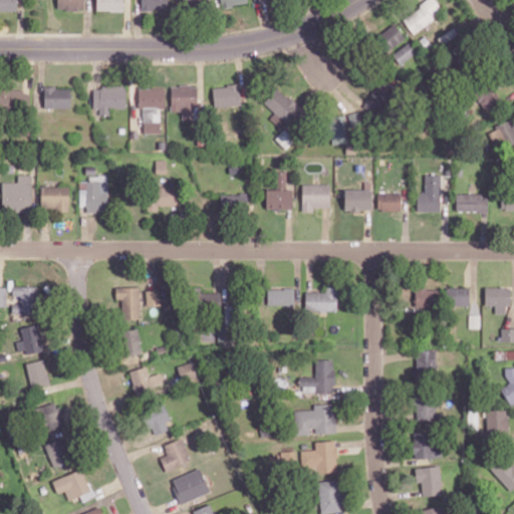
[(0,0),(0,10),(17,10),(16,0),(0,0)]
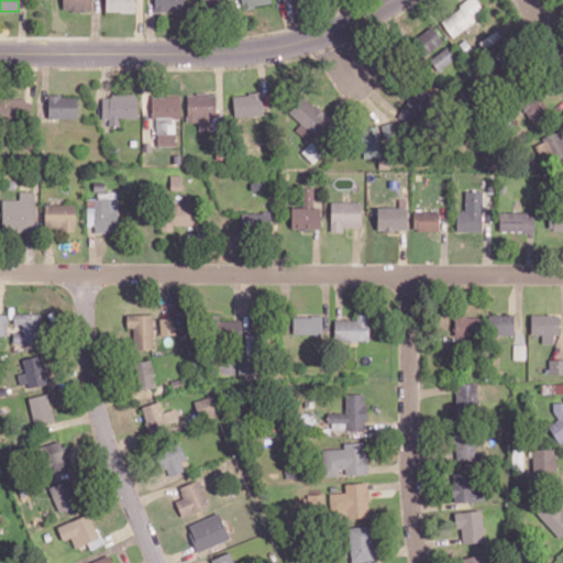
[(62,0),(62,10),(91,11),(91,0),(62,0)]
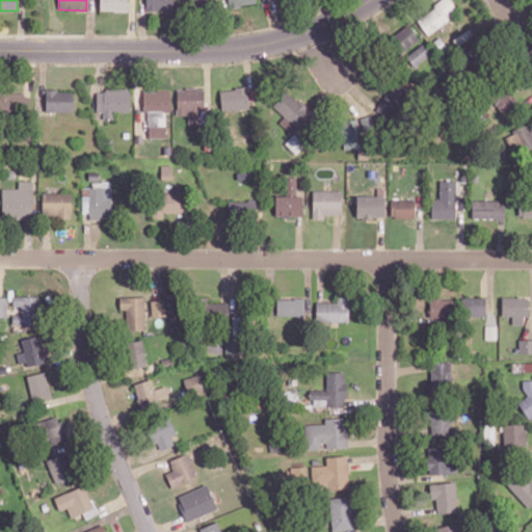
[(99,0),(99,10),(127,11),(127,0),(99,0)]
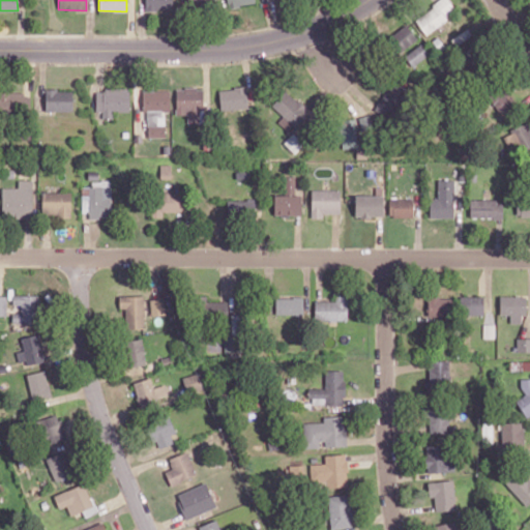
[(145,0),(145,8),(178,10),(178,0),(177,0),(145,0)]
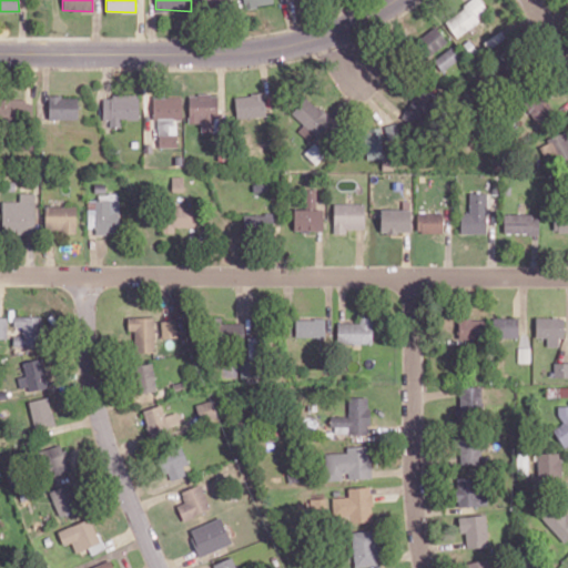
[(456,37),(489,12),(480,0),(472,0),(444,20),(456,37)]
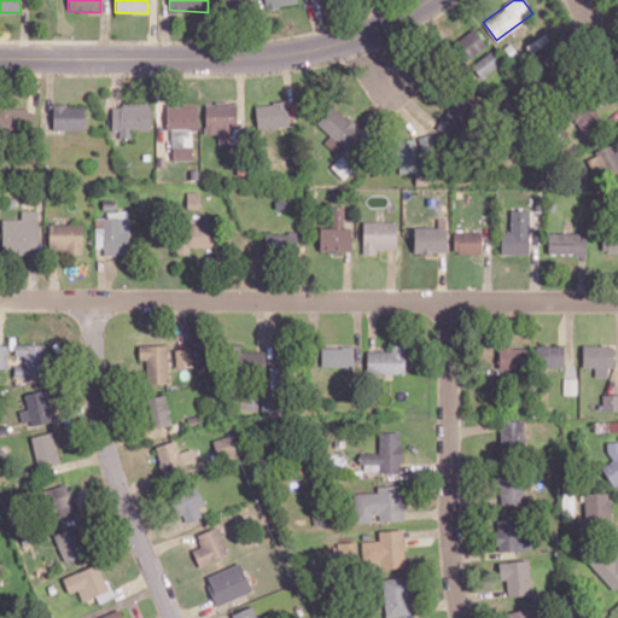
[(465,62),(487,45),(473,28),(452,45),(465,62)]
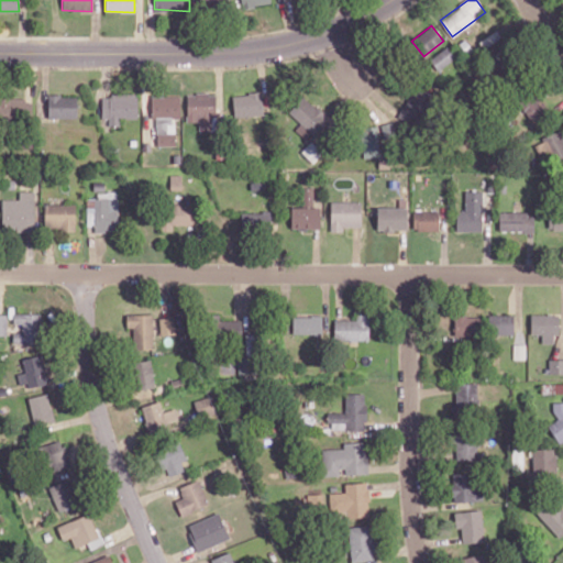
[(455,56),(448,45),(429,59),(438,70),(455,56)]
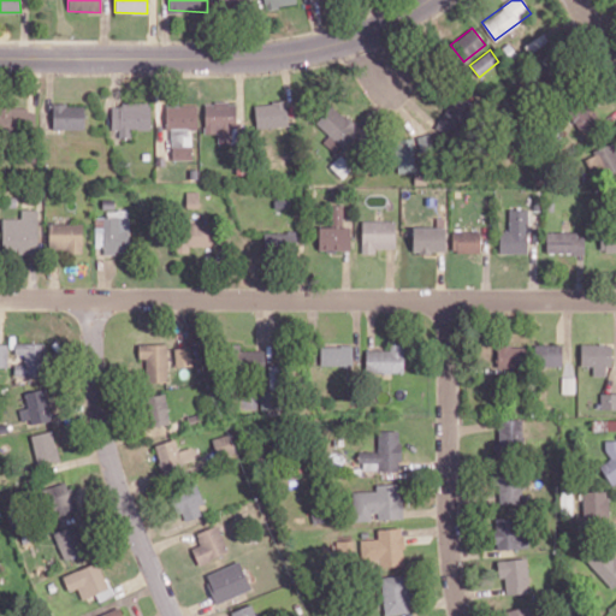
[(112,102),(111,134),(130,134),(130,129),(150,129),(150,104),(112,102)]
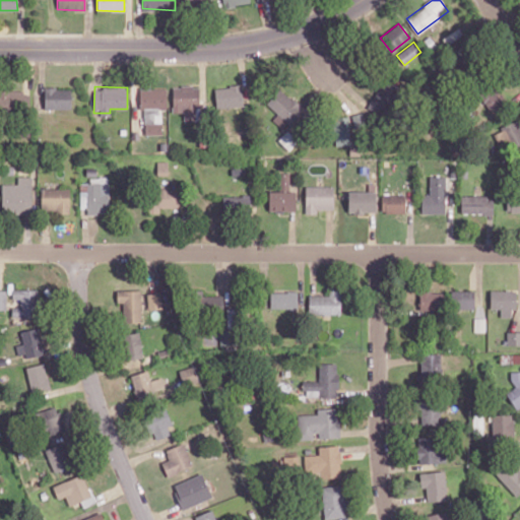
[(198,86),(173,86),(173,112),(185,112),(185,120),(199,120),(198,86)]
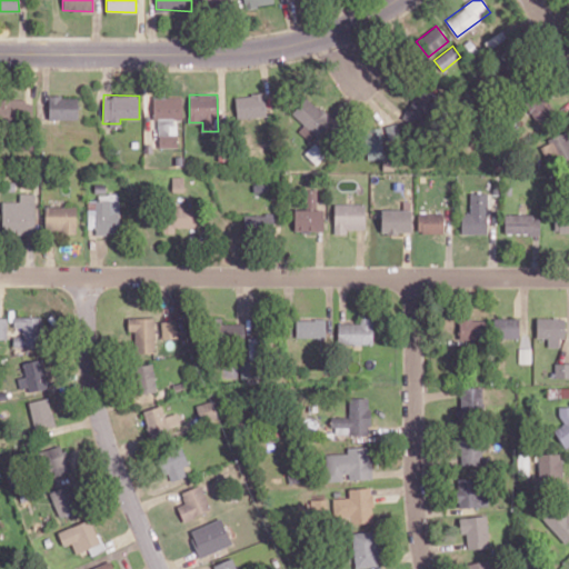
[(235,97),(237,119),(266,116),(263,95),(235,97)]
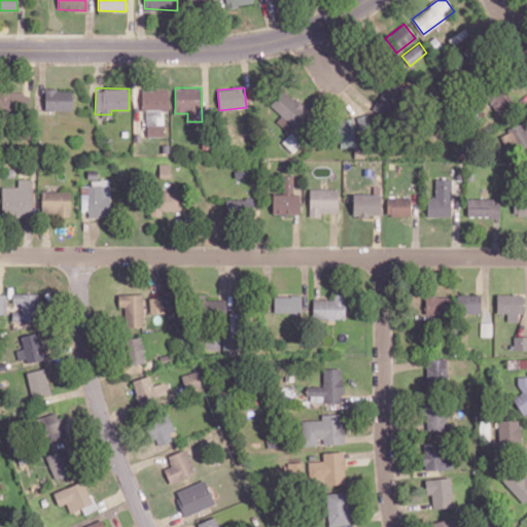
[(270,104),(281,115),(276,120),(288,132),(308,112),(284,89),(270,104)]
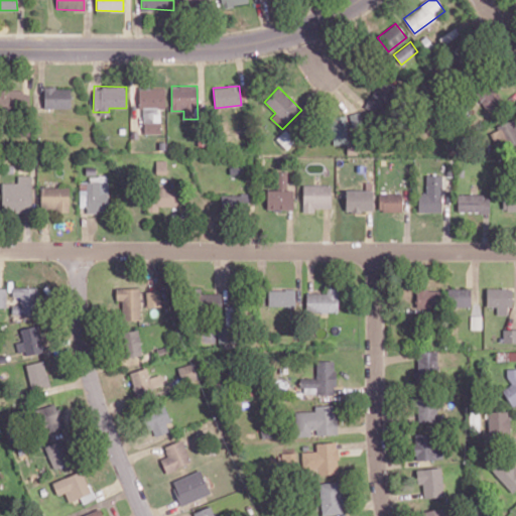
[(71,108),(71,88),(44,88),(44,108),(71,108)]
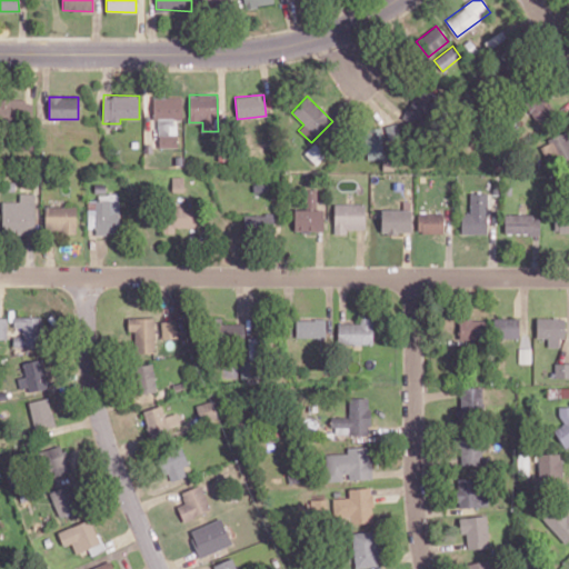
[(152,97),(153,120),(158,120),(158,147),(177,147),(177,118),(182,118),(181,97),(152,97)]
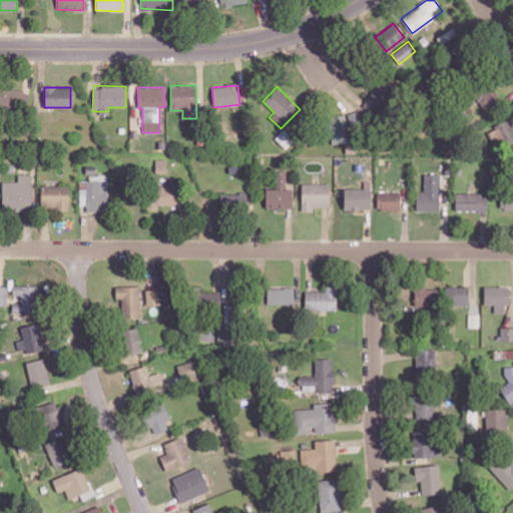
[(0,88),(0,107),(26,109),(26,89),(0,88)]
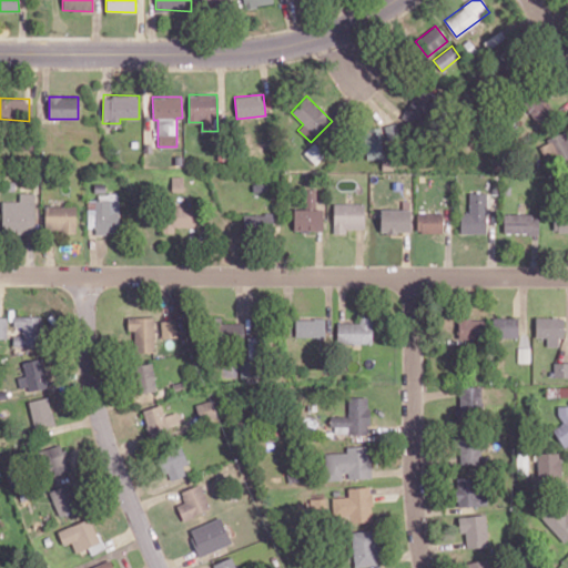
[(381,159),(382,128),(364,128),(364,159),(381,159)]
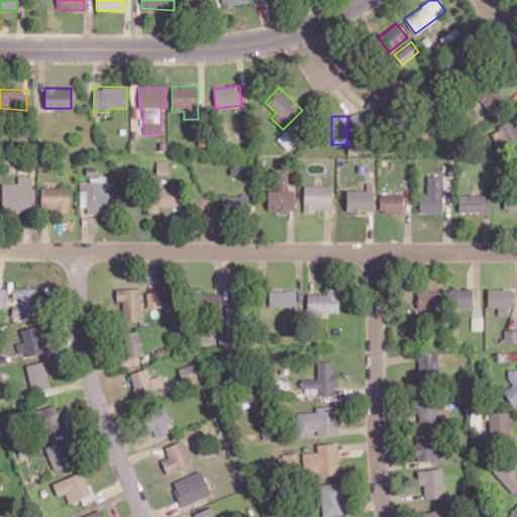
[(490,129),(498,150),(516,142),(516,125),(515,120),(490,129)]
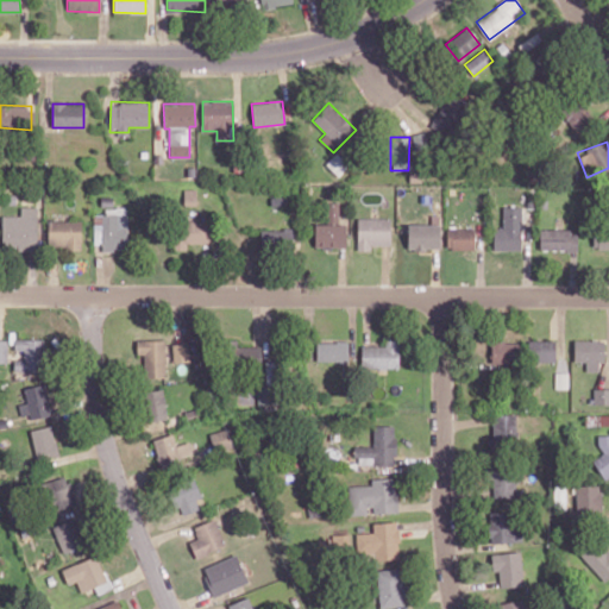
[(346,224),(340,224),(340,202),(327,202),(326,224),(315,224),(314,248),(346,248),(346,224)]
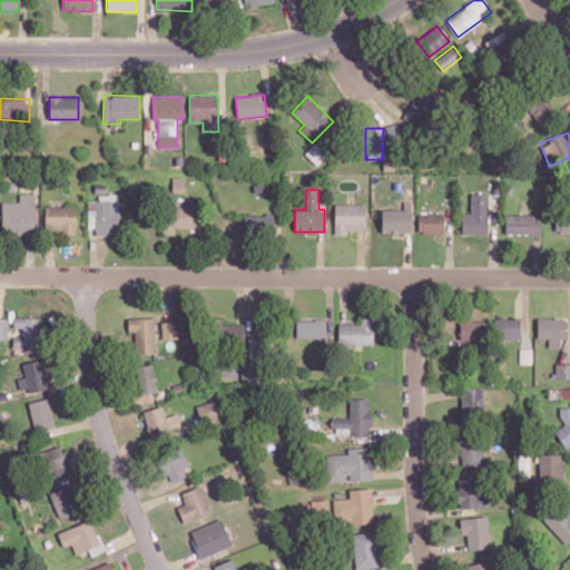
[(35,194),(20,194),(20,202),(2,202),(1,233),(35,233),(35,194)]
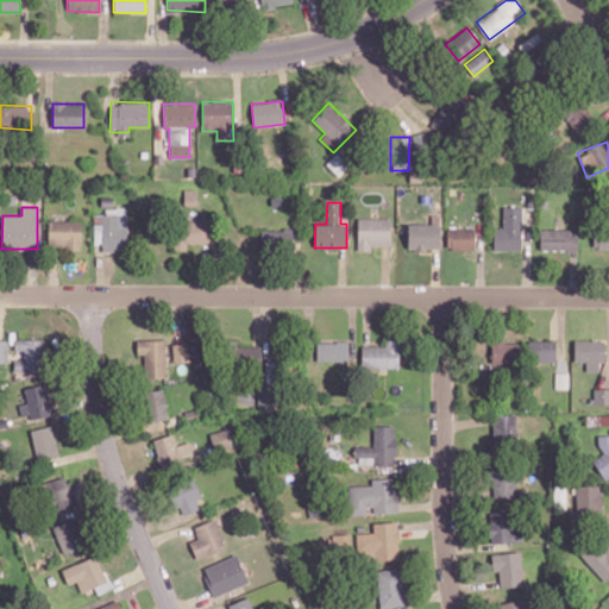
[(503,228),(521,228),(521,207),(503,207),(503,228)]
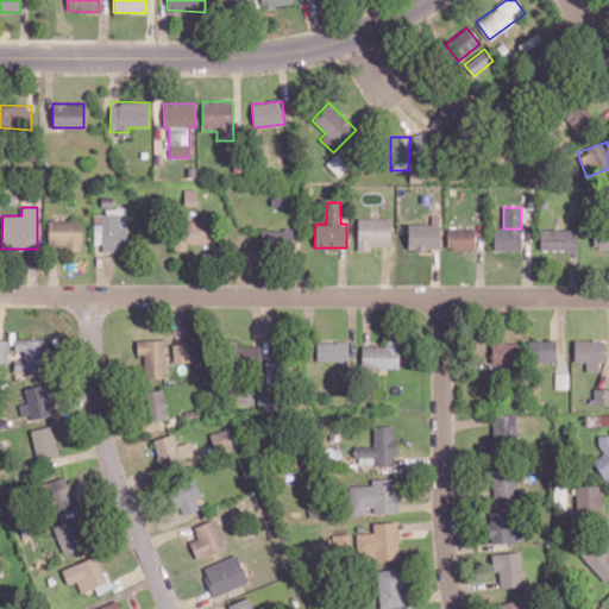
[(94,249),(127,249),(127,214),(93,214),(94,249)]
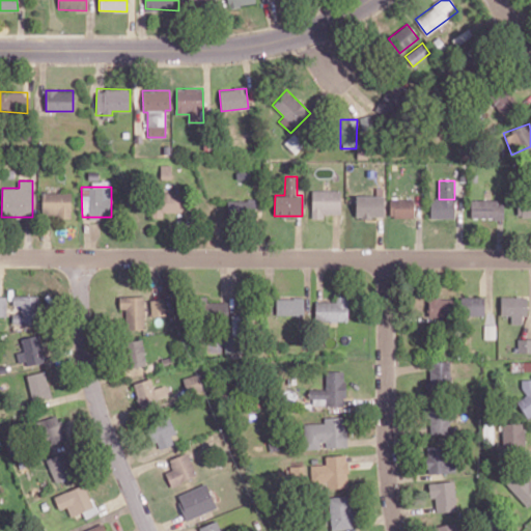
[(340,190),(312,190),(311,218),(324,218),(324,214),(340,214),(340,190)]
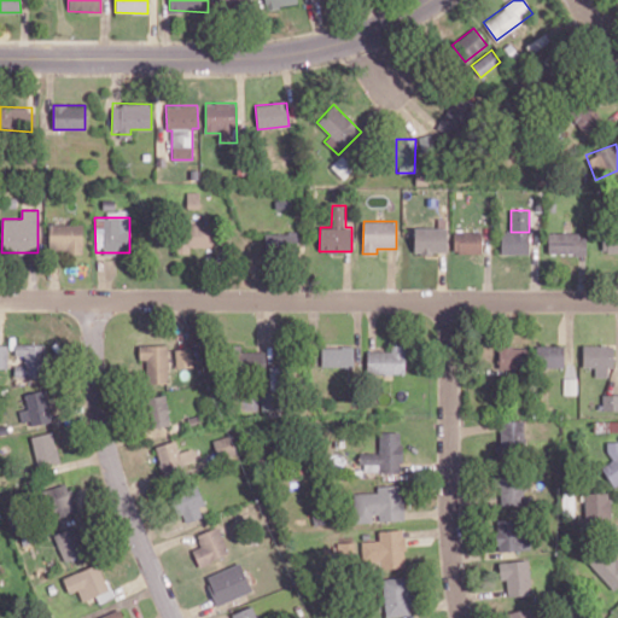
[(48,251),(82,252),(83,223),(50,223),(48,251)]
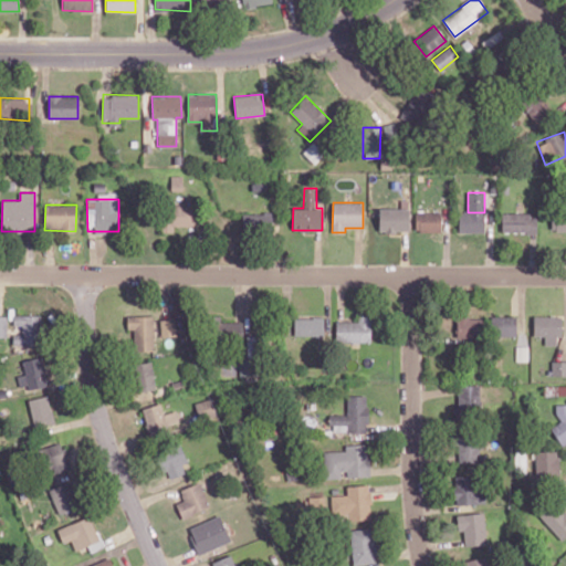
[(173,227),(196,228),(197,207),(161,206),(160,231),(173,232),(173,227)]
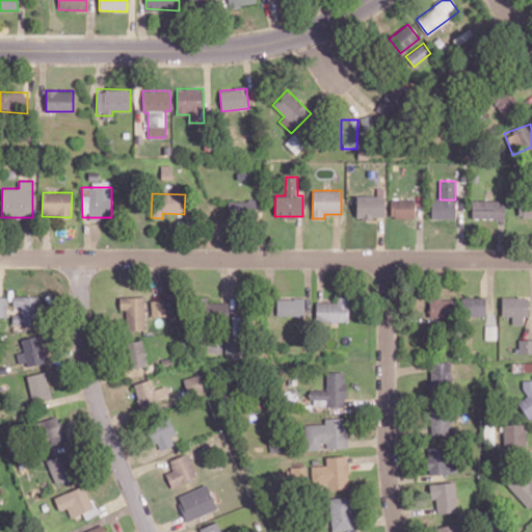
[(384,195),(356,195),(355,217),(384,217),(384,195)]
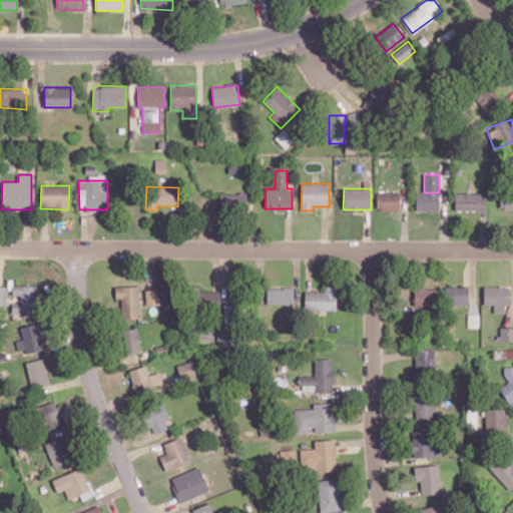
[(512,209),(512,191),(500,192),(500,209),(512,209)]
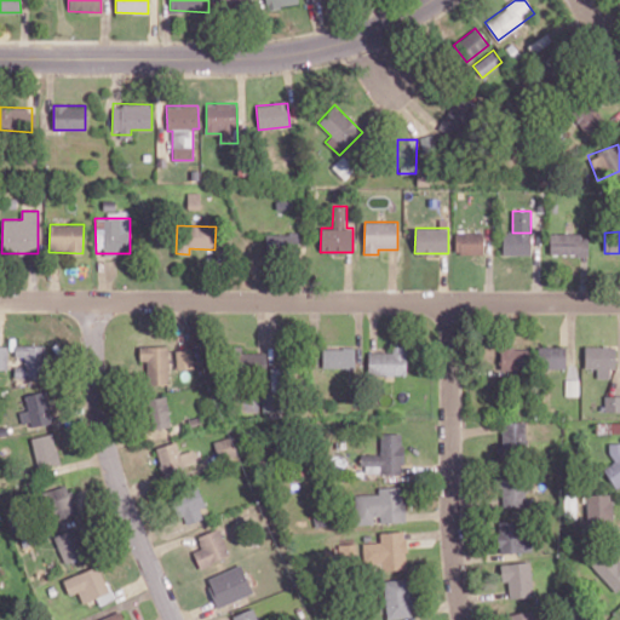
[(483,233),(455,233),(454,253),(482,254),(483,233)]
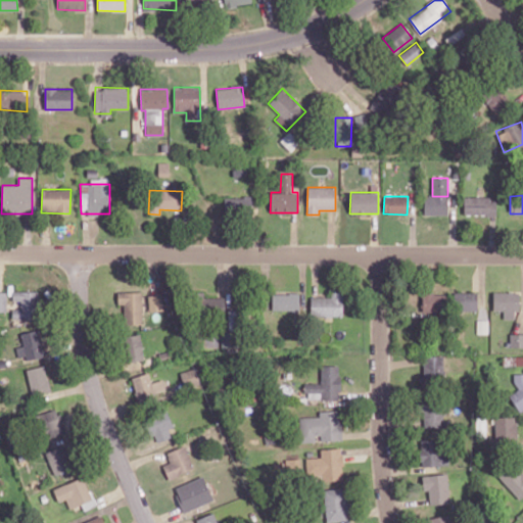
[(225,197),(224,218),(252,219),(252,197),(225,197)]
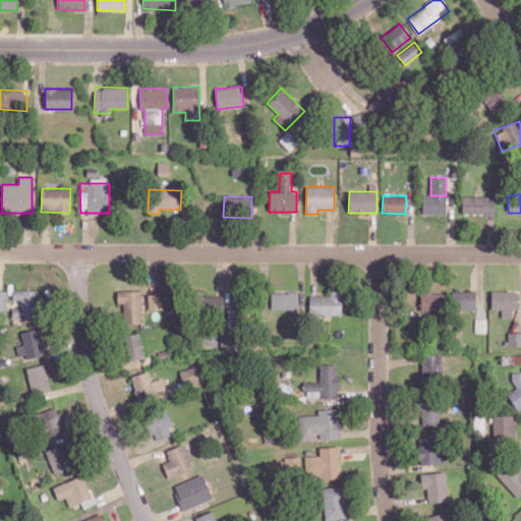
[(446,214),(445,196),(422,196),(422,214),(446,214)]
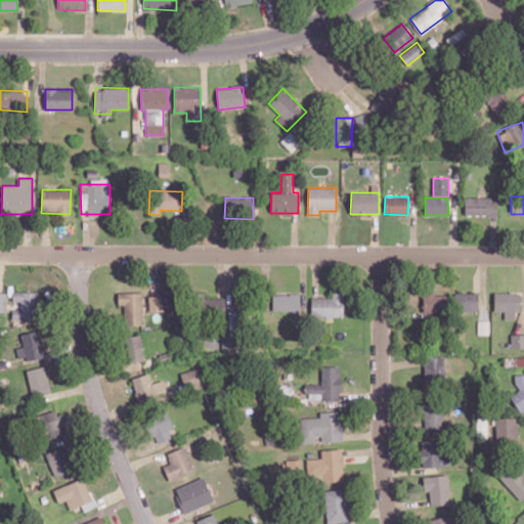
[(496,215),(496,199),(465,198),(464,215),(496,215)]
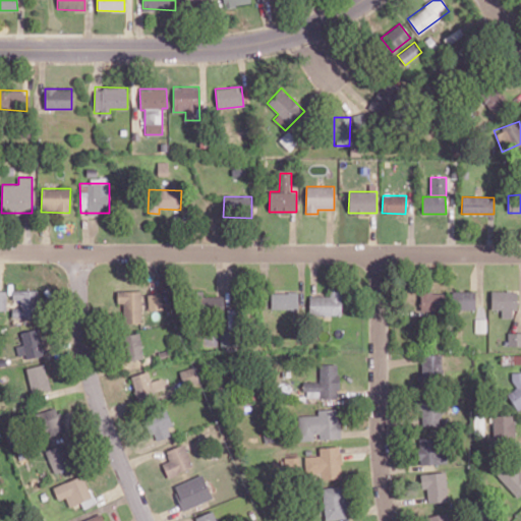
[(0,309),(12,310),(12,322),(38,323),(38,291),(0,290),(0,309)]
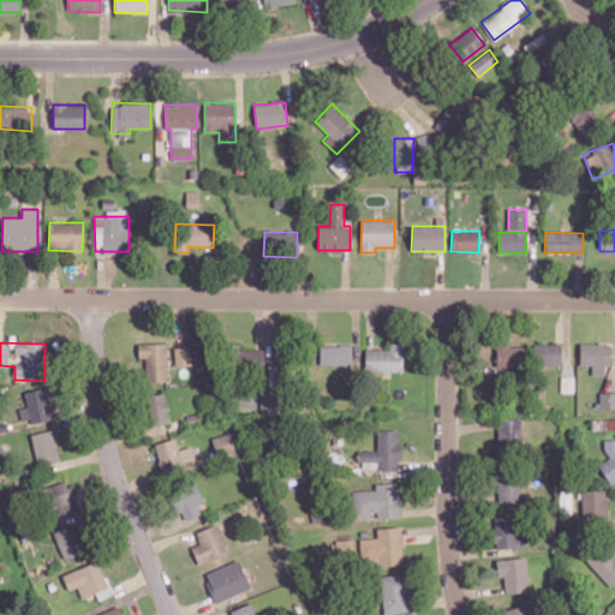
[(145,381),(167,381),(167,363),(167,344),(138,344),(138,358),(145,357),(145,381)]
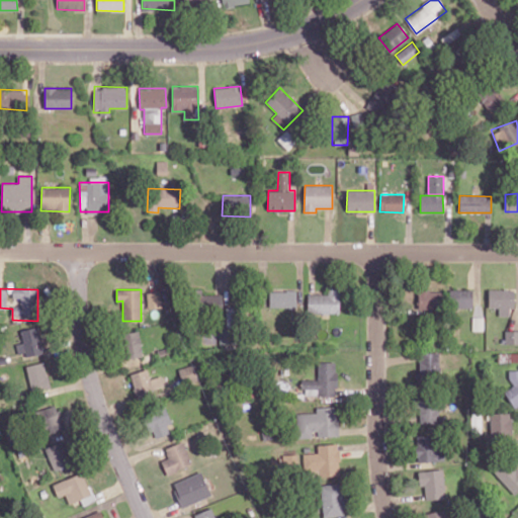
[(222,312),(223,294),(204,294),(204,289),(193,289),(192,311),(222,312)]
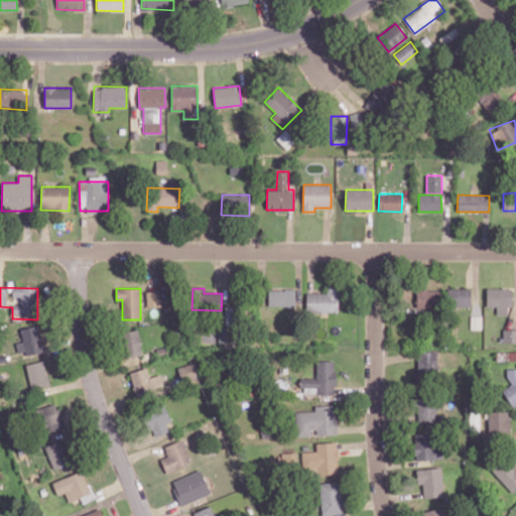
[(306,292),(306,311),(338,312),(339,288),(324,288),(324,293),(306,292)]
